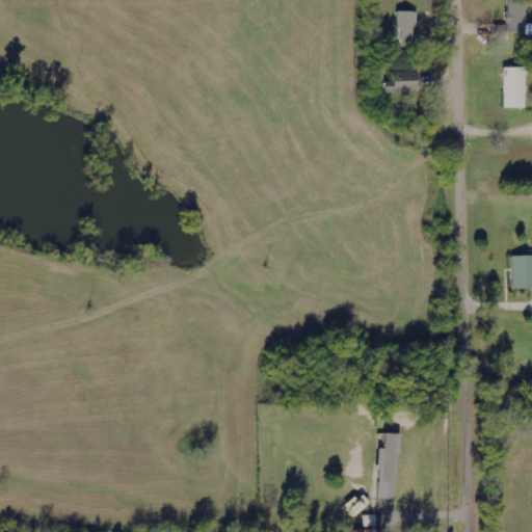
[(507,0),(508,25),(495,25),(495,35),(528,34),(527,0),(507,0)]
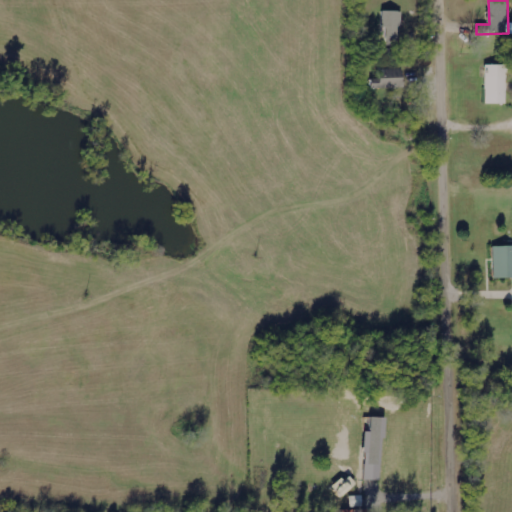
[(387,28),(387,45),(400,45),(401,12),(383,12),(383,28),(387,28)]
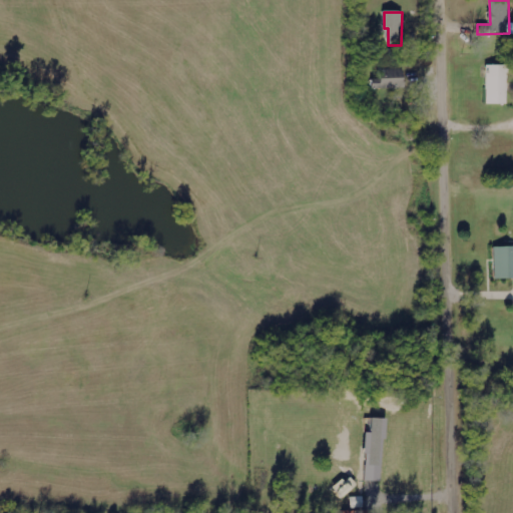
[(507,65),(486,66),(487,105),(508,104),(507,65)]
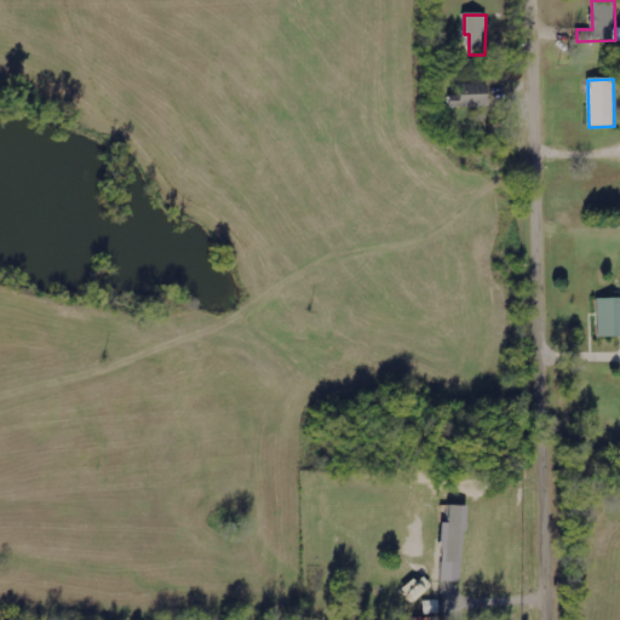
[(488,84),(459,85),(459,96),(449,97),(449,107),(488,105),(488,84)]
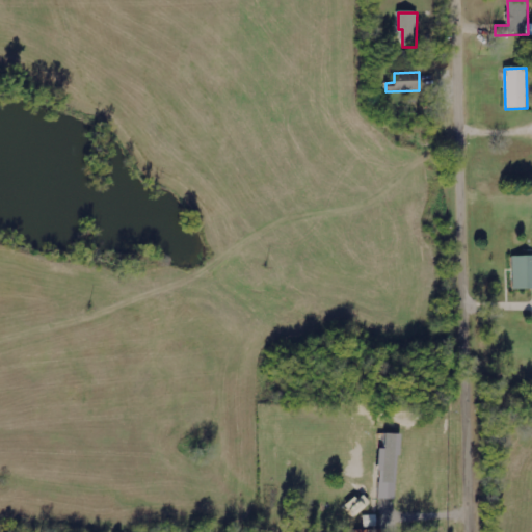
[(513,290),(531,289),(531,257),(512,258),(513,290)]
